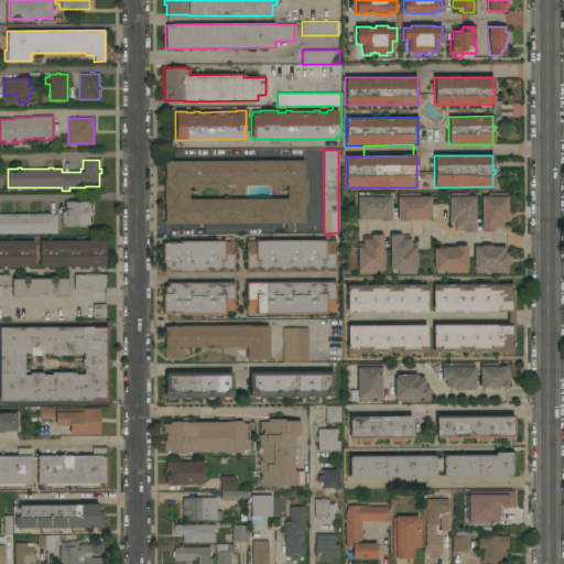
[(165,224),(164,203),(164,181),(164,161),(304,160),(304,180),(307,180),(307,203),(304,203),(304,223),(165,224)]
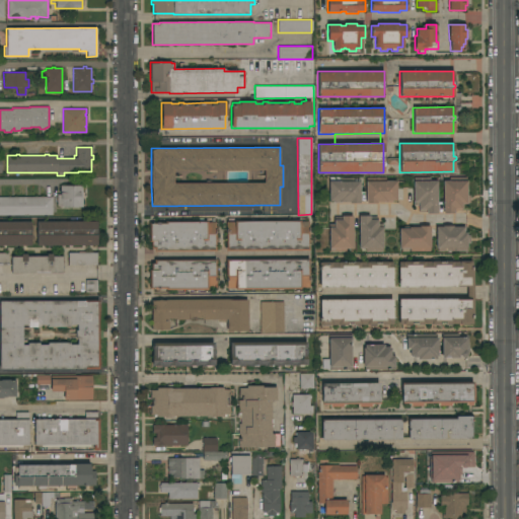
[(449,180),(449,177),(466,176),(466,195),(469,195),(469,203),(466,203),(466,204),(461,204),(462,208),(461,208),(461,210),(456,210),(456,212),(454,212),(454,213),(443,213),(443,180),(449,180)]
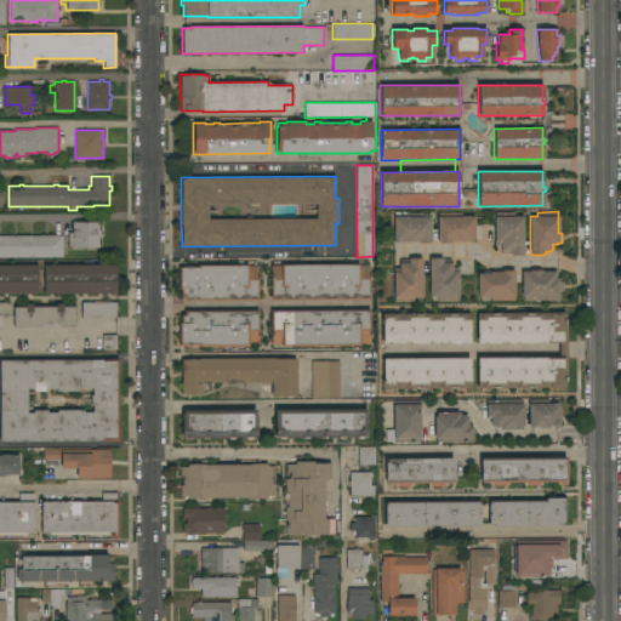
[(431,243),(419,243),(419,241),(409,241),(409,243),(399,243),(399,240),(393,240),(393,216),(406,216),(406,212),(421,212),(421,217),(431,217),(431,243)]
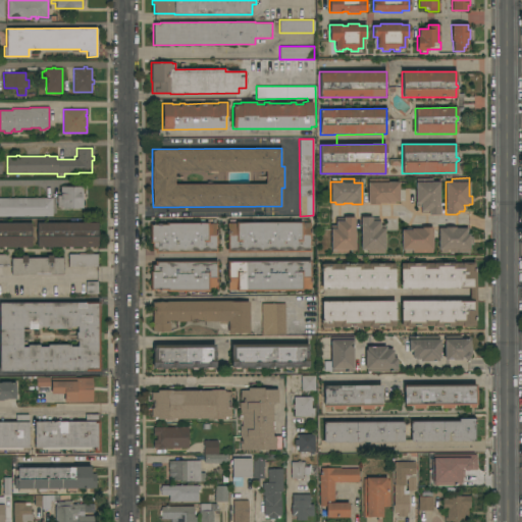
[(368,181),(368,178),(387,178),(387,181),(399,181),(399,202),(395,202),(395,204),(386,204),(386,203),(378,203),(378,204),(368,204),(368,181)]
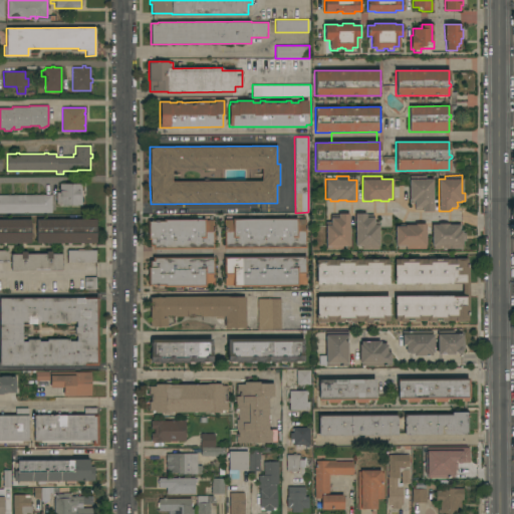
[(433,211),(422,211),(422,210),(415,210),(415,208),(414,208),(414,204),(410,204),(409,179),(410,179),(410,176),(426,176),(426,179),(433,179),(433,211)]
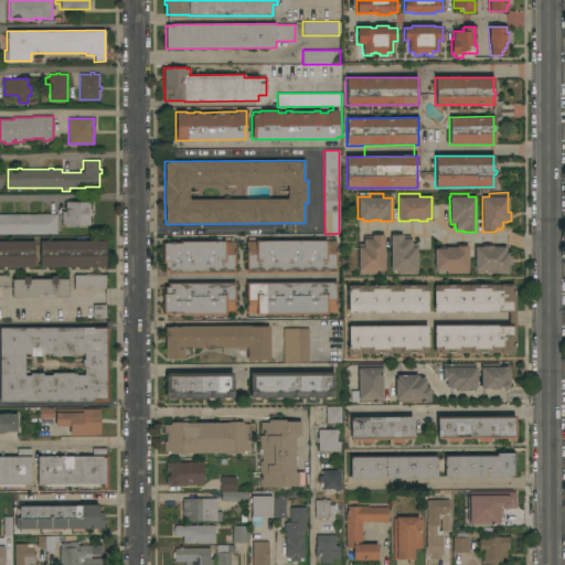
[(89,202),(89,225),(66,225),(66,224),(62,224),(62,220),(61,220),(61,215),(62,215),(62,211),(65,211),(65,202),(89,202)]
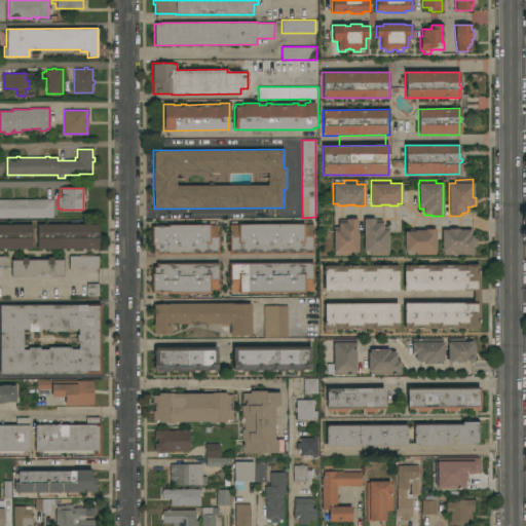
[(0,199),(52,199),(52,218),(0,218),(0,199)]
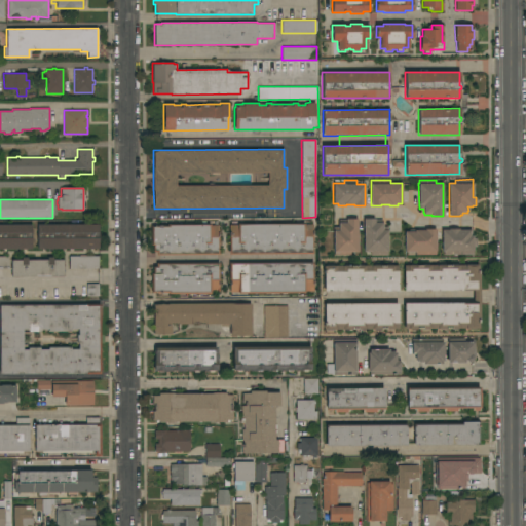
[(364,218),(375,218),(375,219),(382,219),(382,226),(387,226),(387,230),(387,255),(371,255),(371,252),(364,252),(364,218)]
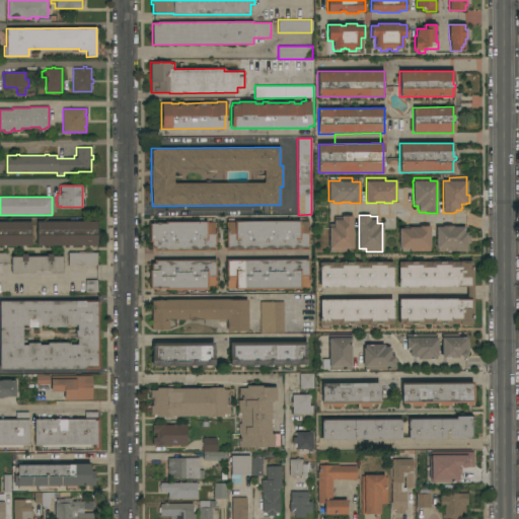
[(353,248),(346,248),(346,251),(329,251),(329,248),(328,227),(334,227),(334,220),(342,219),(342,216),(353,216),(353,248)]
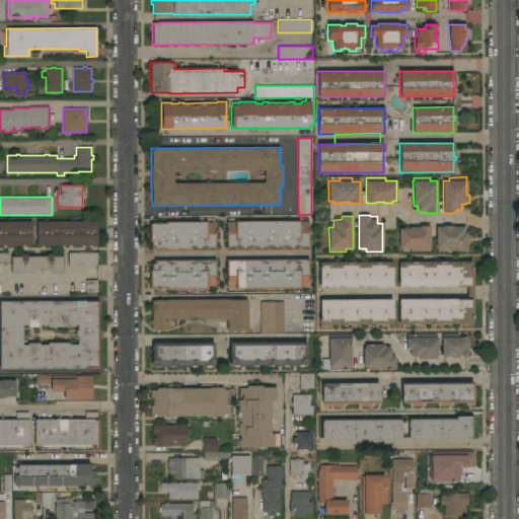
[(154,251),(154,248),(151,248),(151,241),(149,241),(149,222),(165,222),(165,221),(207,220),(207,222),(216,222),(216,245),(215,245),(215,246),(216,246),(216,250),(154,251)]
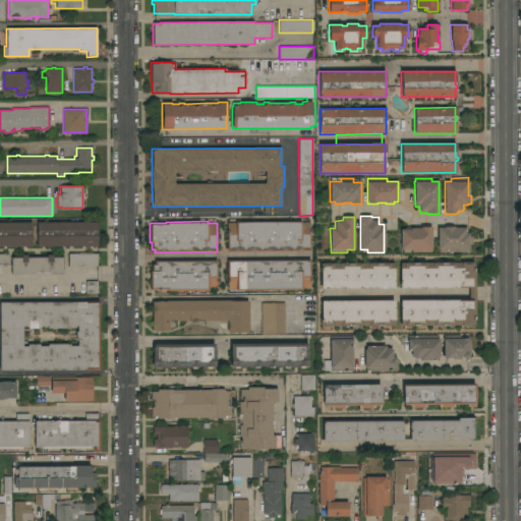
[(226,223),(235,223),(235,221),(301,221),(301,222),(310,222),(310,251),(227,251),(226,223)]
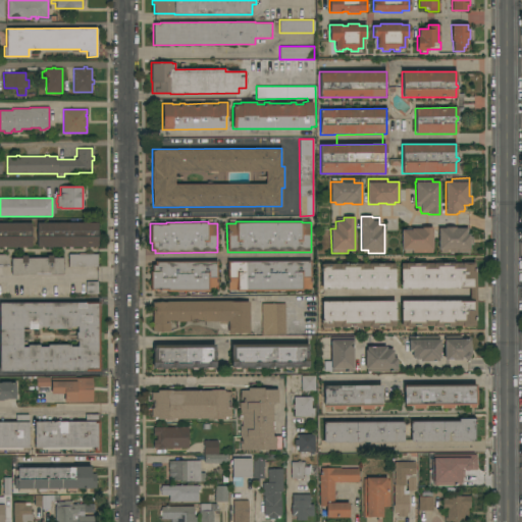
[(0,222),(31,222),(31,247),(0,246),(0,222)]
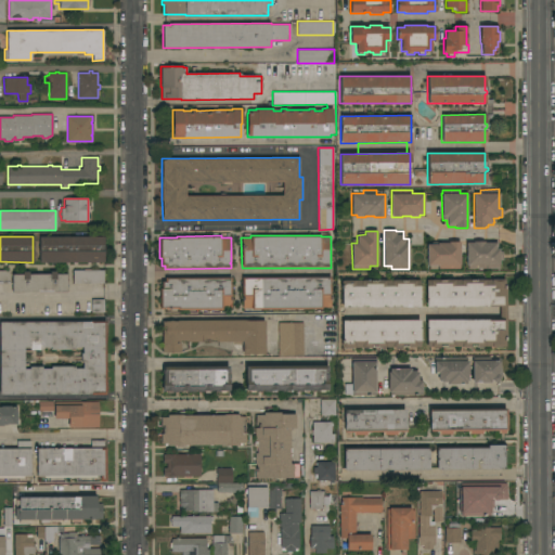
[(104,236),(104,261),(39,262),(39,236),(104,236)]
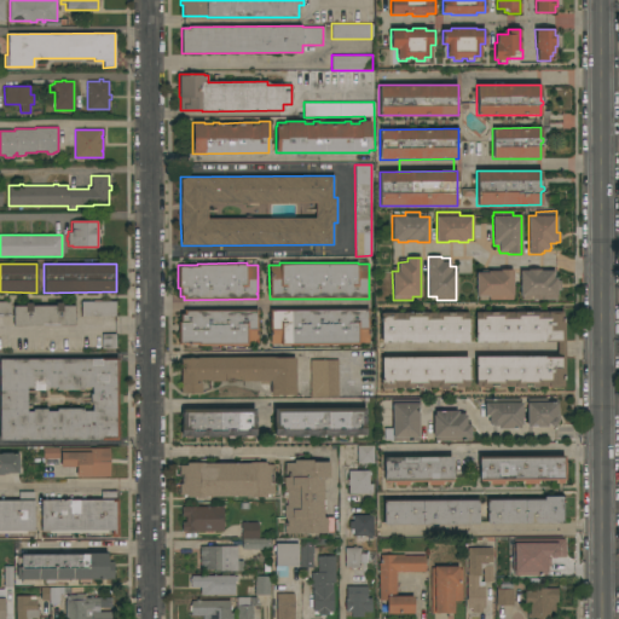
[(520,271),(528,270),(539,268),(539,271),(543,270),(543,268),(555,268),(555,277),(556,277),(556,281),(560,281),(561,290),(556,290),(556,299),(522,300),(522,295),(520,295),(520,271)]
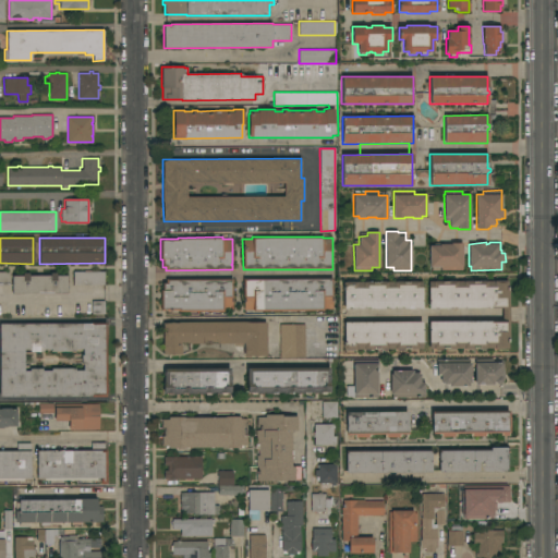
[(462,270),(440,270),(440,267),(429,267),(428,245),(434,245),(434,243),(443,243),(443,244),(450,244),(450,243),(462,243),(462,270)]
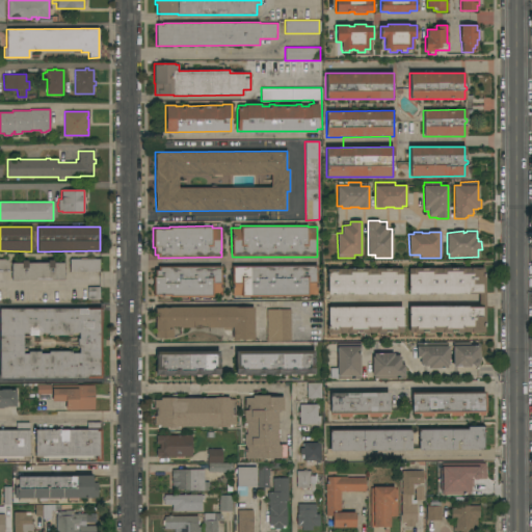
[(8,271),(0,271),(0,259),(8,259),(8,271)]
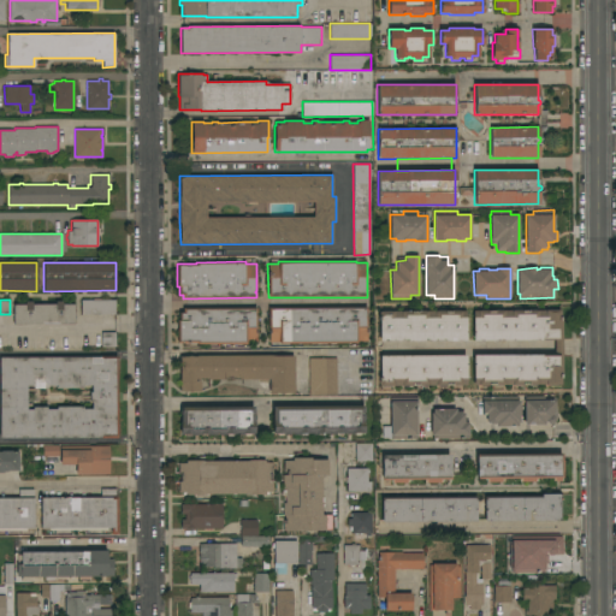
[(114,300),(116,314),(81,314),(81,300),(114,300)]
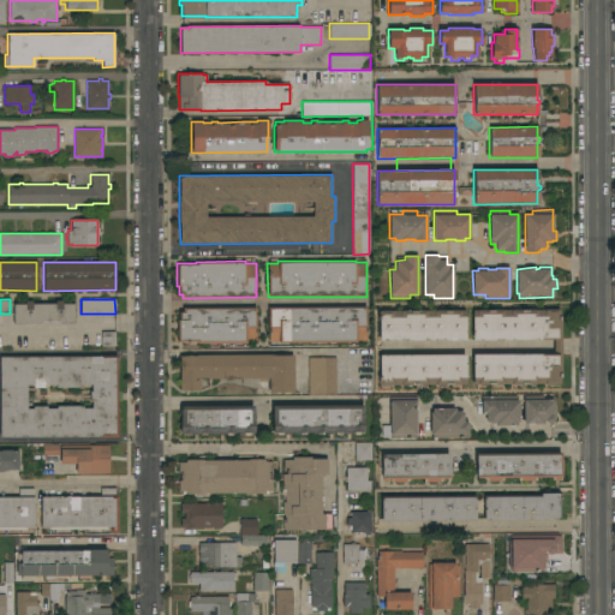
[(13,323),(13,304),(25,304),(25,300),(31,300),(31,304),(55,304),(55,300),(61,300),(61,303),(73,303),(75,323),(13,323)]
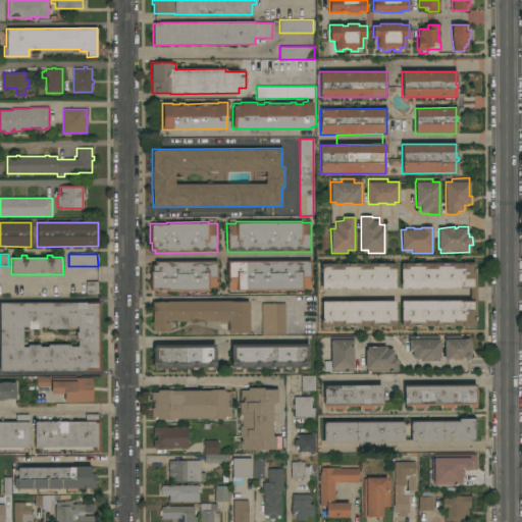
[(217,265),(216,265),(216,267),(217,267),(217,279),(217,290),(209,290),(209,292),(166,292),(166,290),(151,291),(150,271),(153,271),(153,265),(155,265),(155,261),(217,260),(217,265)]
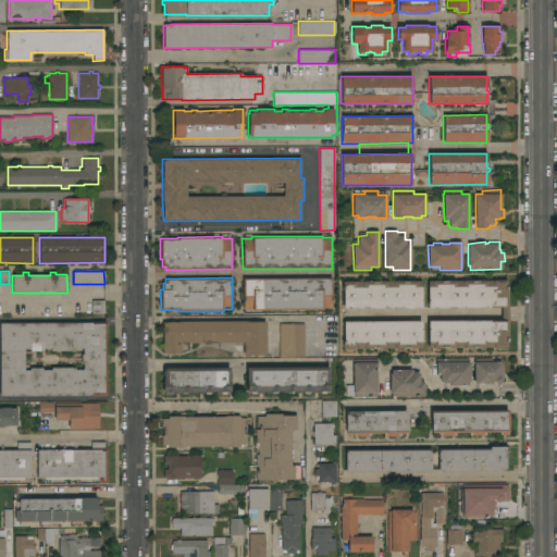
[(332,277),(332,283),(331,283),(331,284),(332,284),(332,310),(252,310),(252,309),(243,309),(243,277),(332,277)]
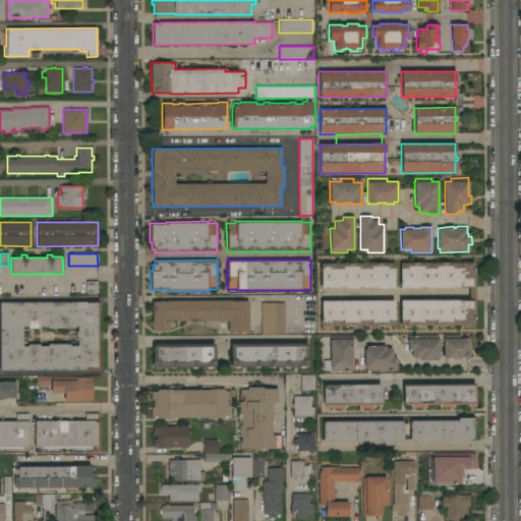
[(400,263),(473,262),(473,271),(475,271),(476,317),(474,317),(474,326),(471,326),(465,326),(465,325),(454,326),(454,327),(447,327),(447,326),(442,326),(442,327),(435,327),(435,326),(424,326),(424,327),(418,327),(418,326),(412,326),(412,327),(406,327),(406,326),(400,326),(400,300),(469,300),(469,287),(400,288),(400,263)]
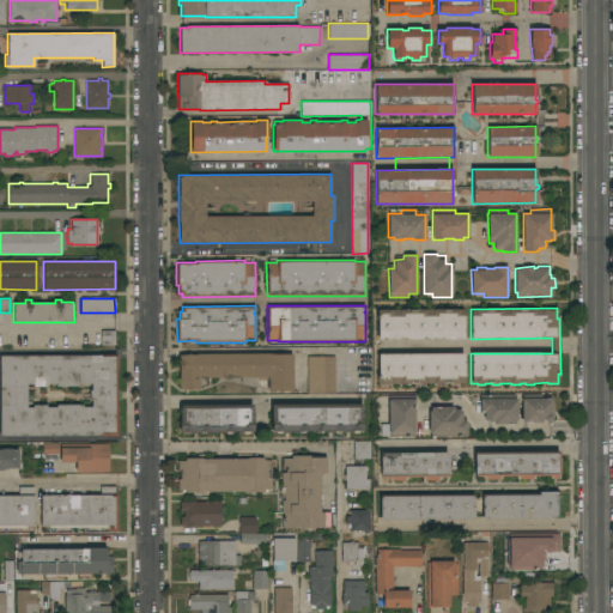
[(378,339),(377,319),(376,319),(376,309),(463,309),(463,339),(378,339)]
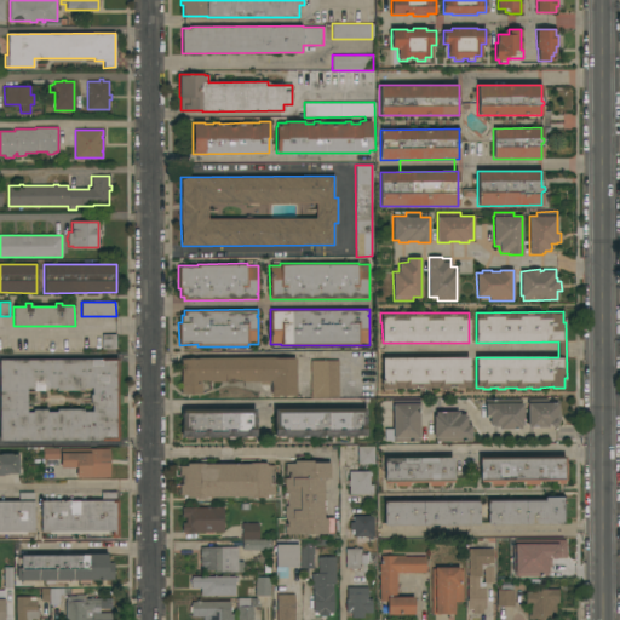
[(115,334),(116,349),(102,349),(102,334),(115,334)]
